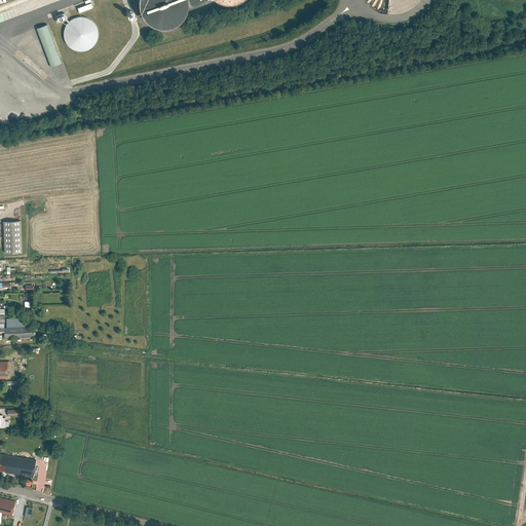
[(139,0),(139,5),(140,10),(141,14),(144,19),(147,22),(151,25),(155,27),(160,28),(164,28),(170,28),(174,26),(178,24),(182,21),(185,16),(187,12),(188,8),(209,0),(215,0),(217,1),(221,3),(226,4),(231,4),(235,3),(240,2),(242,0),(139,0)]
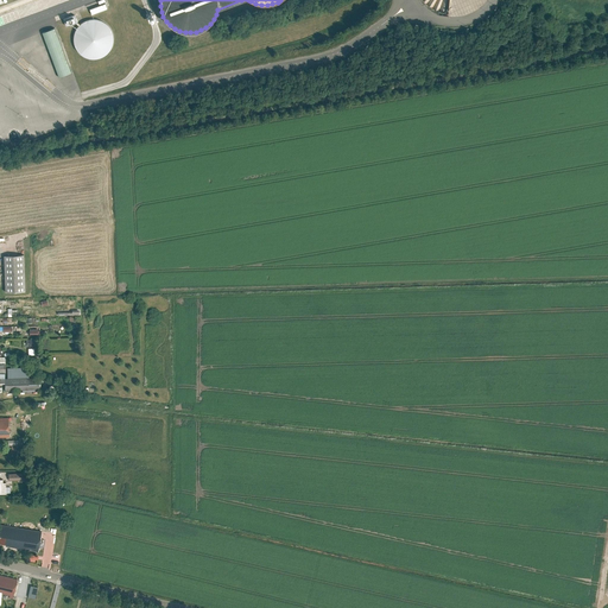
[(454,18),(461,17),(468,16),(474,12),(480,8),(486,4),(487,0),(418,0),(420,4),(426,8),(432,12),(439,16),(447,17),(454,18)]
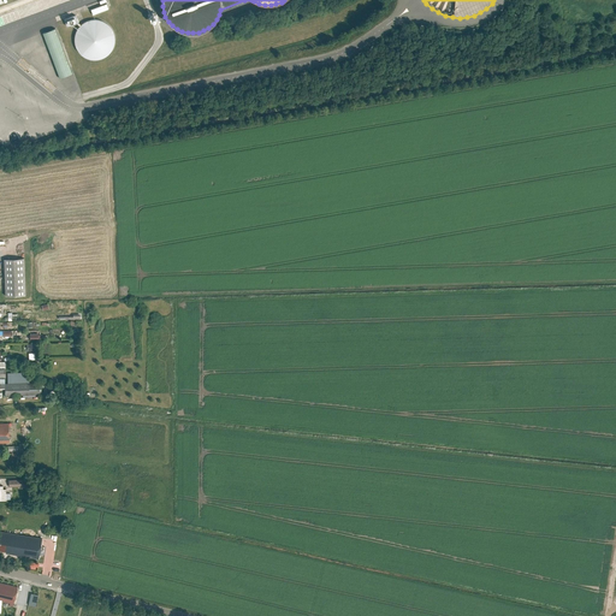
[(88,10),(90,16),(108,9),(106,3),(88,10)]
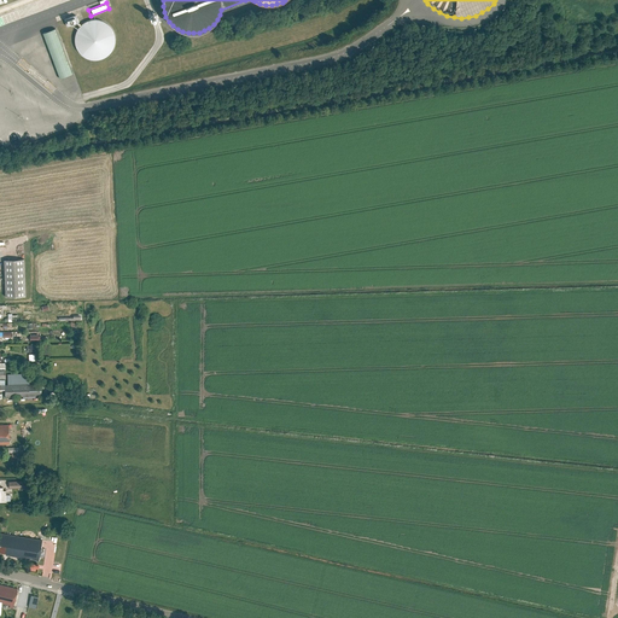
[(76,16),(62,19),(64,27),(79,23),(76,16)]
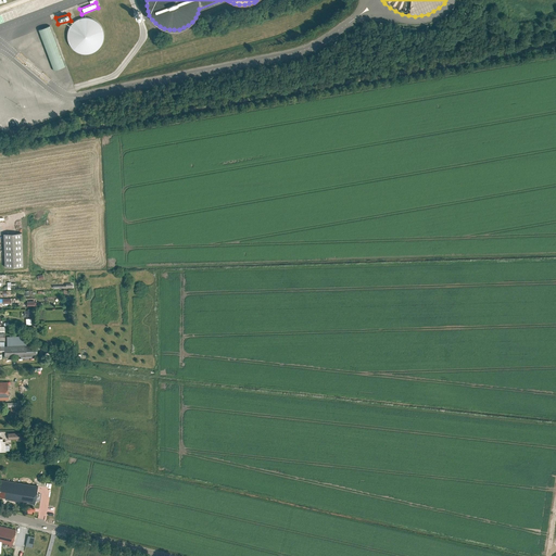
[(103,38),(104,36),(103,34),(103,32),(102,29),(101,27),(100,25),(98,23),(96,21),(93,20),(90,19),(88,17),(85,17),(83,19),(80,19),(78,20),(76,21),(74,22),(72,24),(71,25),(70,27),(68,30),(67,33),(67,36),(67,39),(68,41),(70,45),(71,47),(72,49),(74,50),(76,51),(77,52),(79,53),(83,54),(85,54),(87,54),(90,53),(92,53),(96,51),(98,50),(100,48),(101,46),(102,43),(103,40),(103,38)]
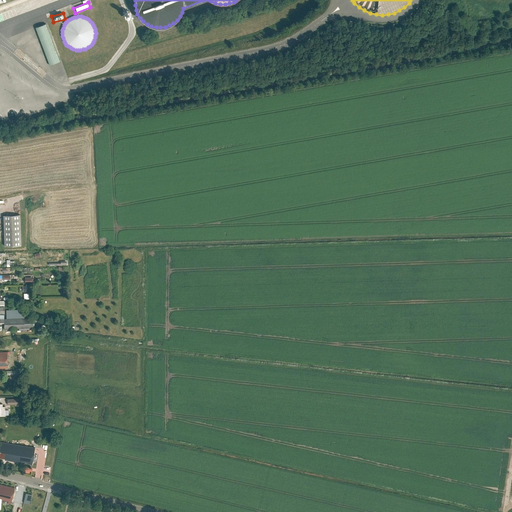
[(59,61),(45,24),(36,27),(50,65),(59,61)]
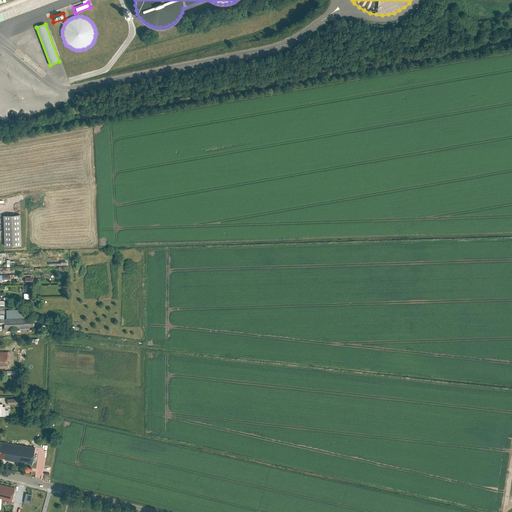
[(3,215),(5,246),(21,245),(20,215),(3,215)]
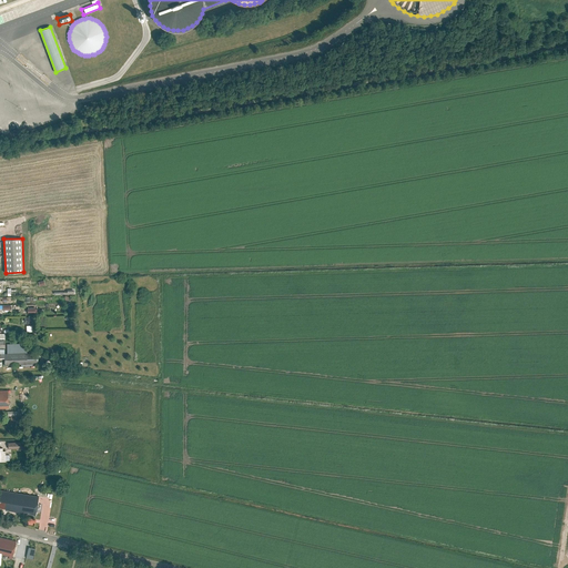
[(4,365),(38,364),(38,353),(26,353),(26,344),(7,344),(7,350),(0,348),(0,359),(4,359),(4,365)]
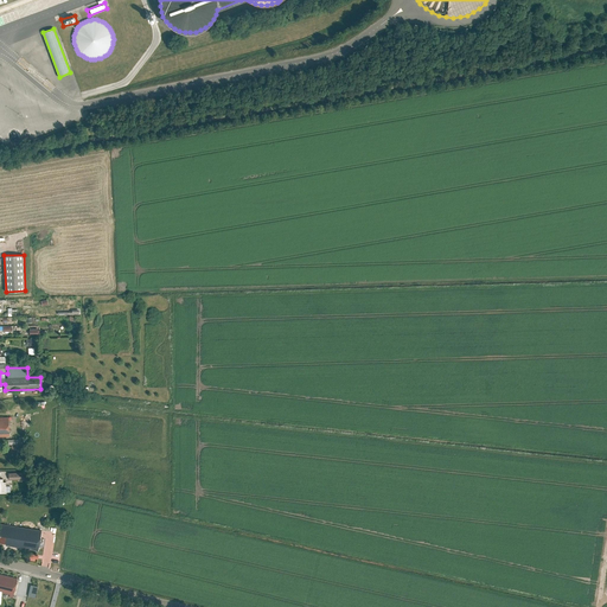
[(0,542),(5,544),(5,545),(39,550),(42,531),(0,523),(0,542)]
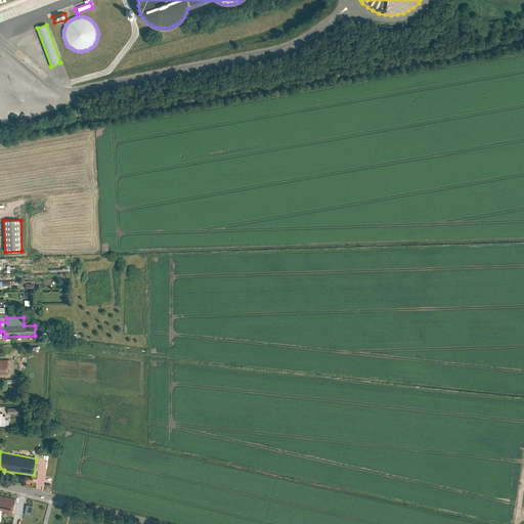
[(0,511),(8,513),(8,515),(11,516),(15,499),(0,495),(0,511)]
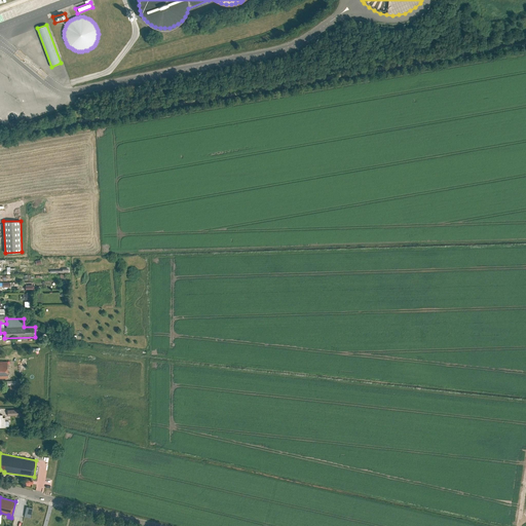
All buildings are outlined.
